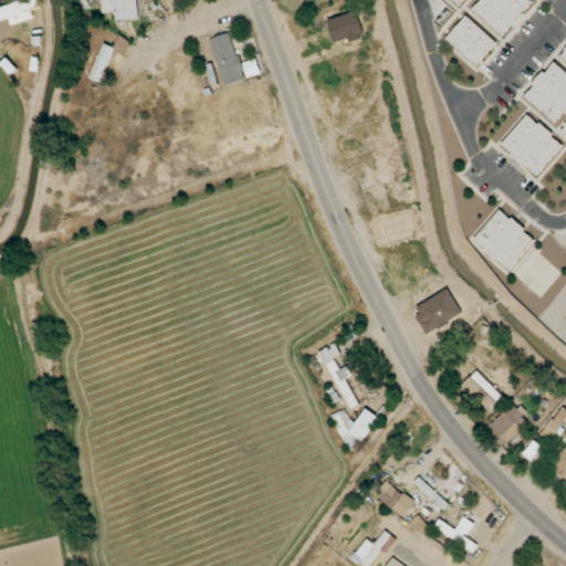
[(38,0),(33,0),(0,7),(0,21),(11,19),(12,24),(34,19),(32,10),(40,8),(38,0)]
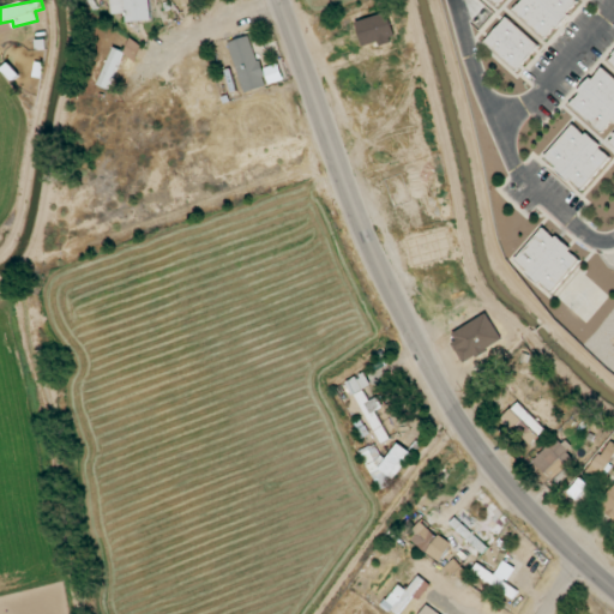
[(112,0),(113,13),(128,13),(128,22),(152,22),(151,0),(112,0)]
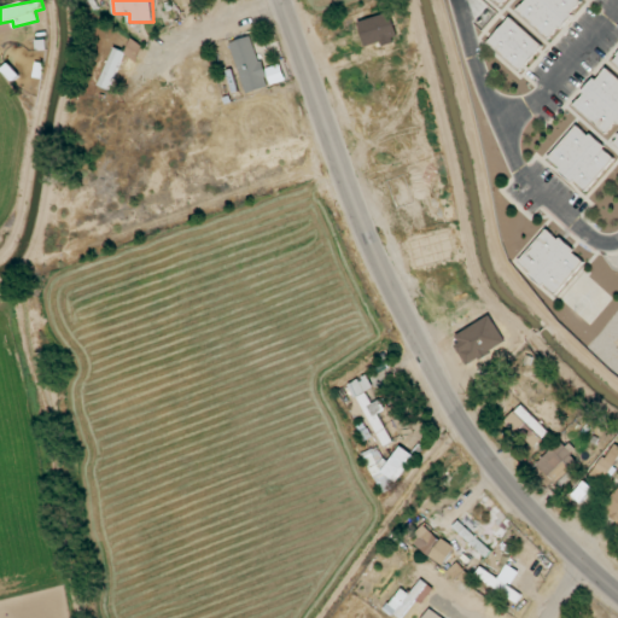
[(523,0),(516,10),(549,40),(583,3),(579,0),(523,0)]
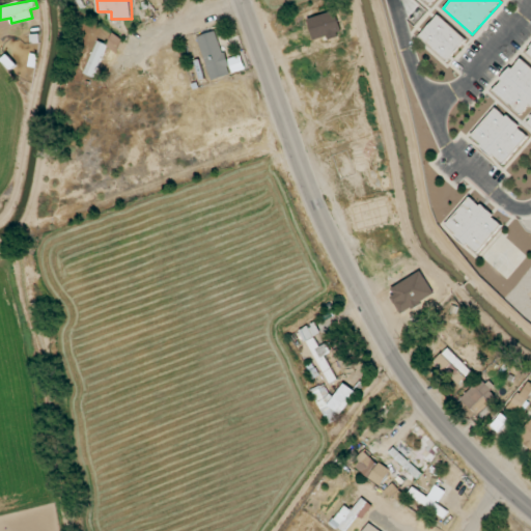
[(467,40),(439,15),(418,36),(446,63),(467,40)]
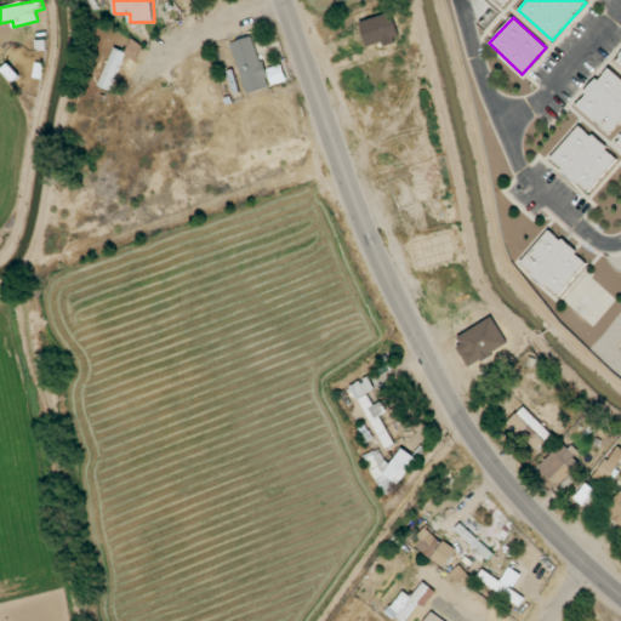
[(246,93),(288,81),(283,64),(263,69),(255,36),(232,43),(246,93)]
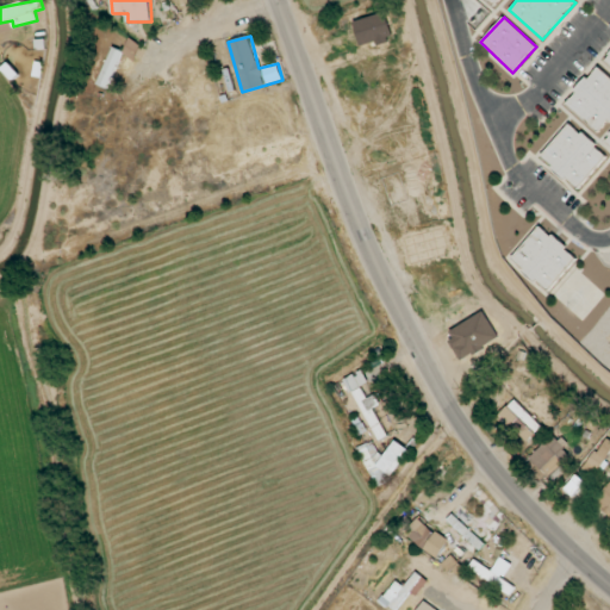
[(142,44),(129,38),(123,51),(113,47),(97,83),(107,88),(123,54),(135,60),(142,44)]
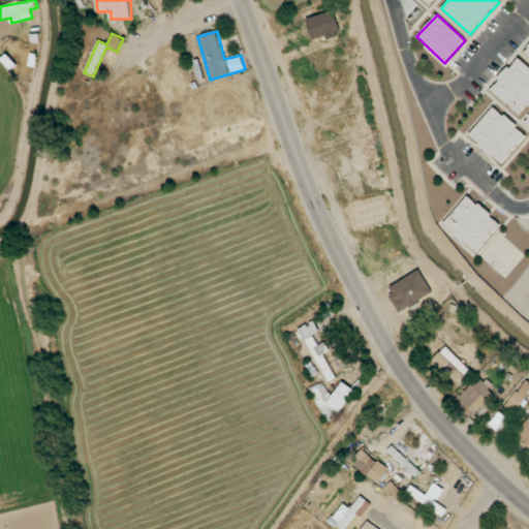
[(528,104),(528,66),(519,57),(491,90),(519,115),(527,104),(528,105),(528,104)]
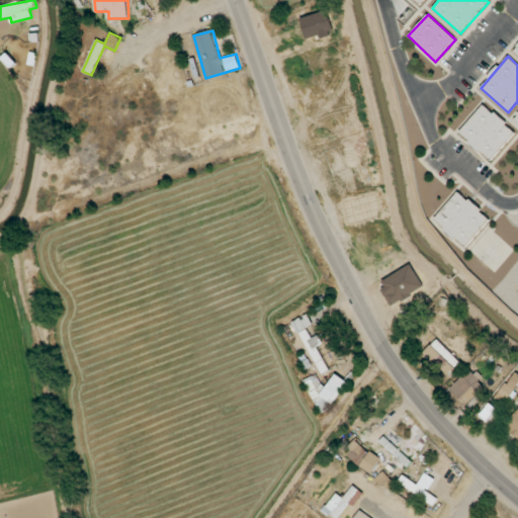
[(459,135),(492,161),(516,132),(484,104),(459,135)]
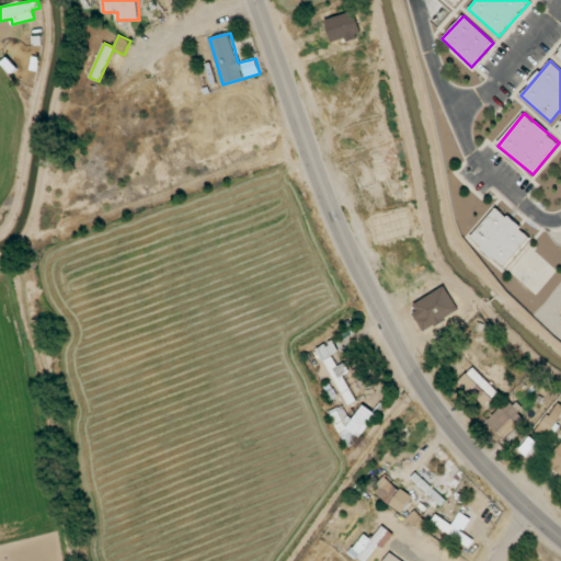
[(504,268),(531,238),(497,207),(470,238),(504,268)]
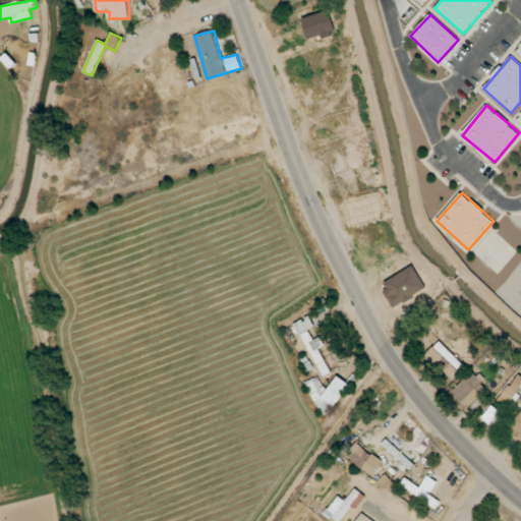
[(319,349),(325,346),(322,337),(314,340),(309,330),(314,327),(309,316),(297,323),(322,375),(330,371),(319,349)]
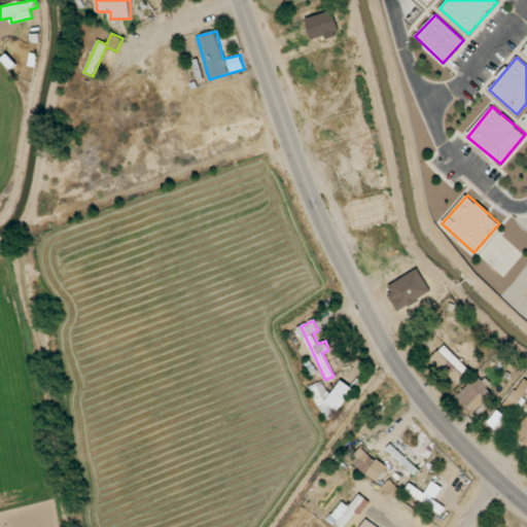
[(468,370),(446,345),(432,357),(455,382),(468,370)]
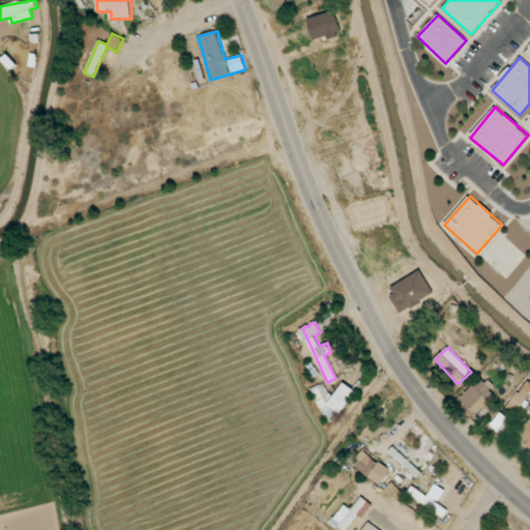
[(478,415),(497,394),(478,378),(461,399),(478,415)]
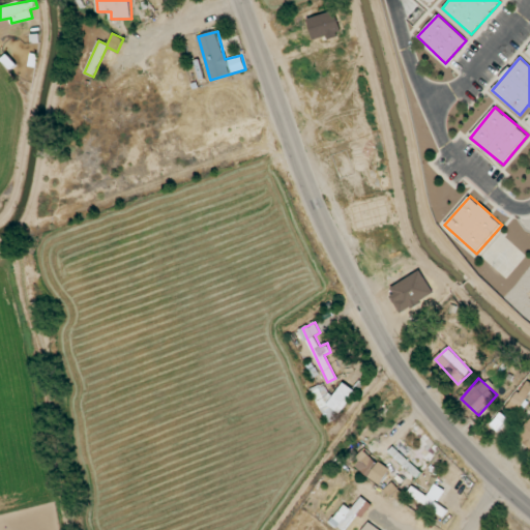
[(520,418),(529,400),(529,382),(525,379),(507,411),(520,418)]
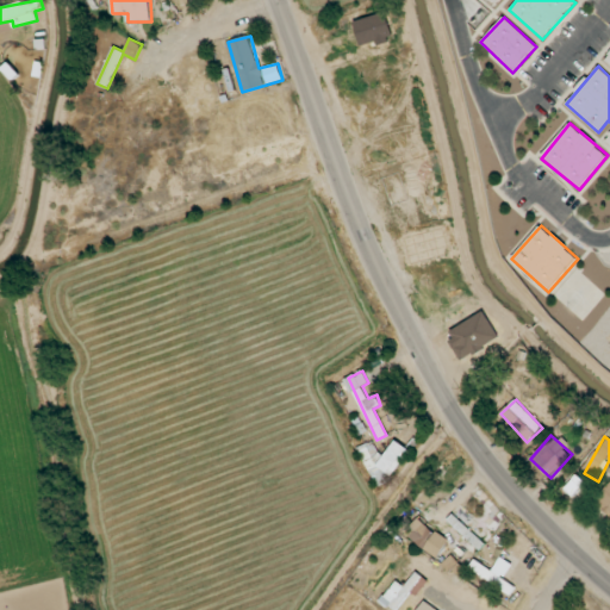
[(410,450),(396,440),(385,455),(367,442),(355,459),(387,481),(410,450)]
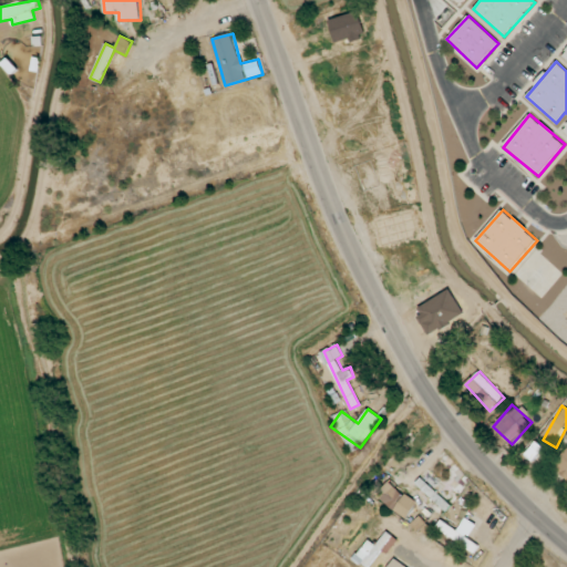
[(566,449),(552,465),(566,480),(566,449)]
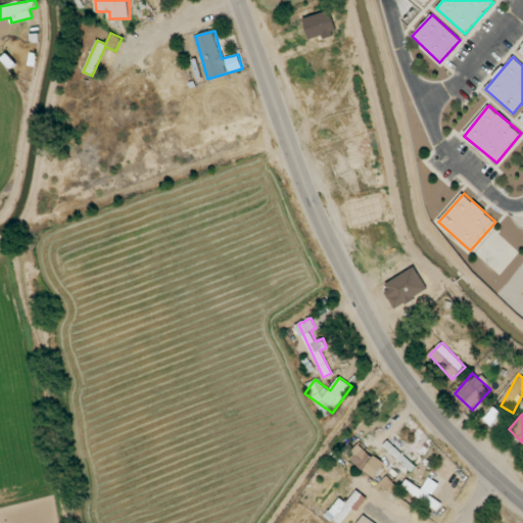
[(346,458),(375,479),(385,465),(358,443),(346,458)]
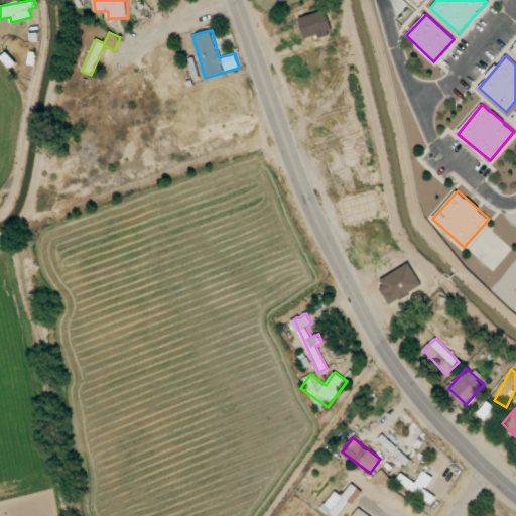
[(384,443),(395,457),(399,453),(388,439),(384,443)]
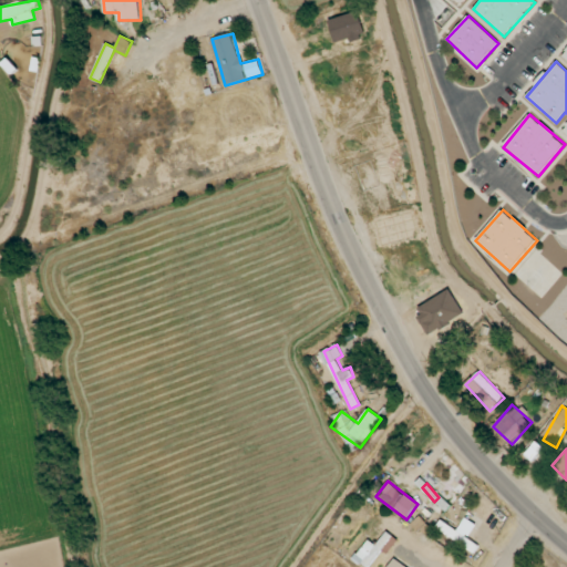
[(432,529),(420,516),(411,524),(424,537),(432,529)]
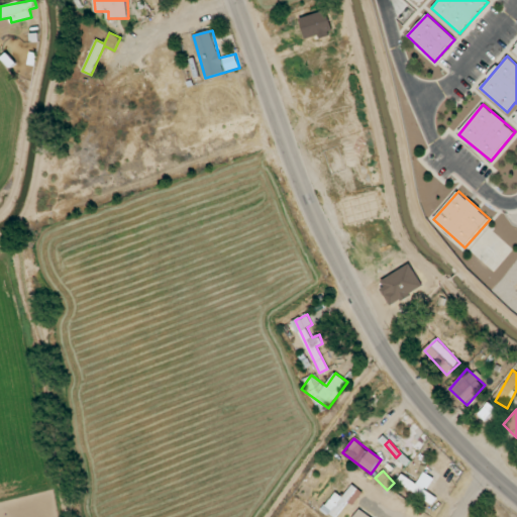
[(343,498),(335,492),(322,510),(332,516),(336,516),(348,501),(354,505),(364,493),(352,485),(343,498)]
